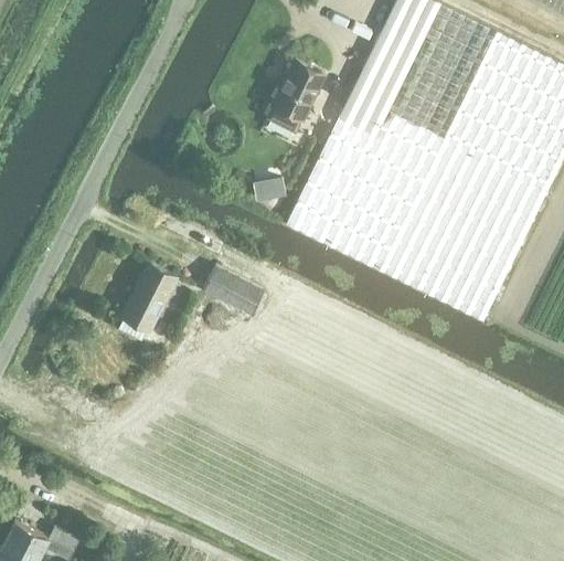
[(396,0),(286,224),(483,323),(563,158),(563,65),(432,0),(396,0)]
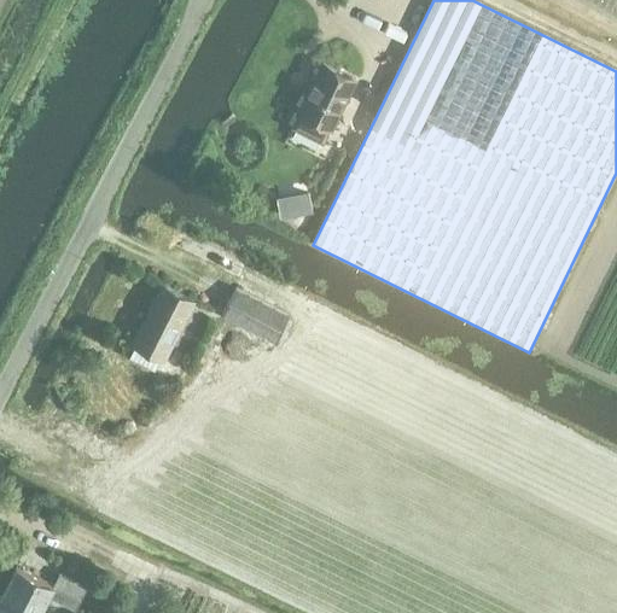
[(322,145),(329,132),(331,133),(356,82),(322,66),(297,116),(300,117),(292,130),(322,145)]
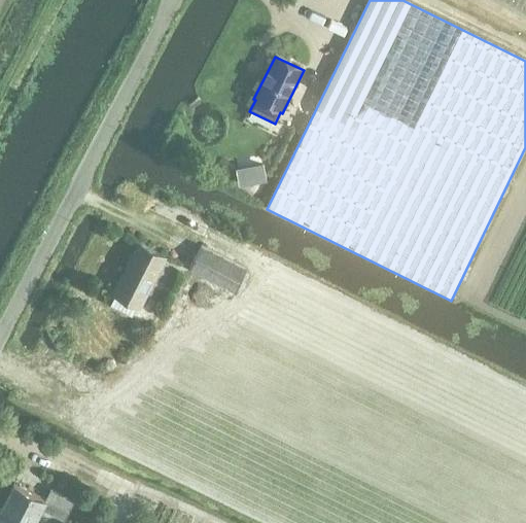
[(264,162),(236,170),(242,187),(269,178),(264,162)]
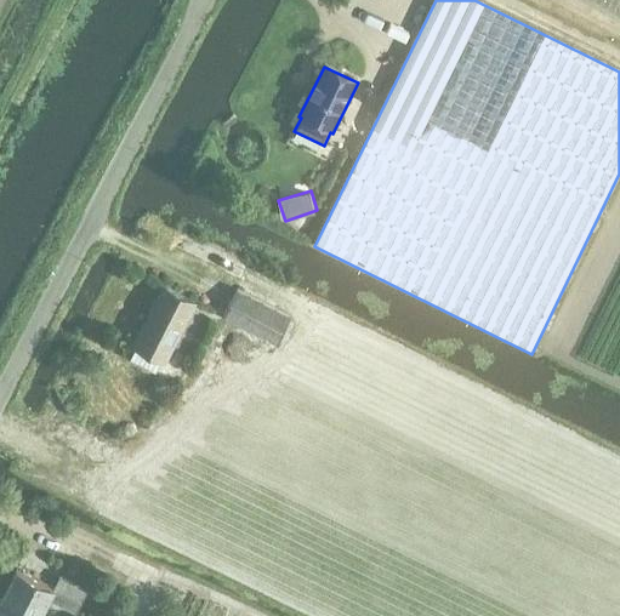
[(168,291),(151,325),(147,323),(134,348),(164,364),(195,304),(168,291)]
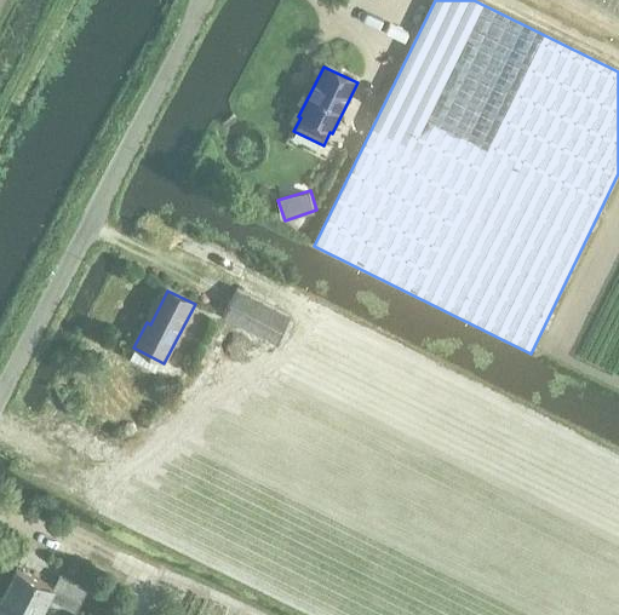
[(276,346),(290,320),(236,292),(223,319),(276,346)]
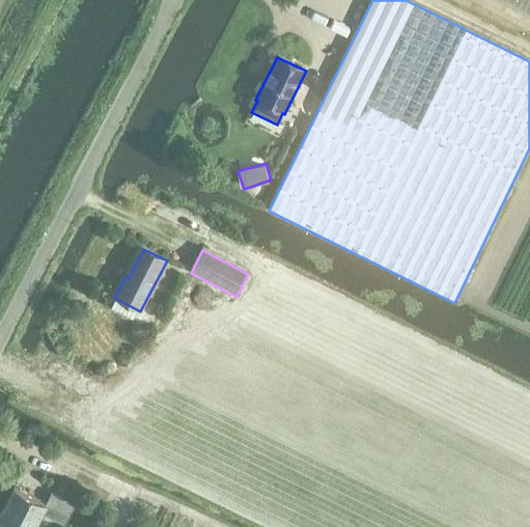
[(1,512),(28,526),(36,526),(42,515),(62,526),(65,526),(75,507),(51,495),(46,505),(15,489),(1,512)]
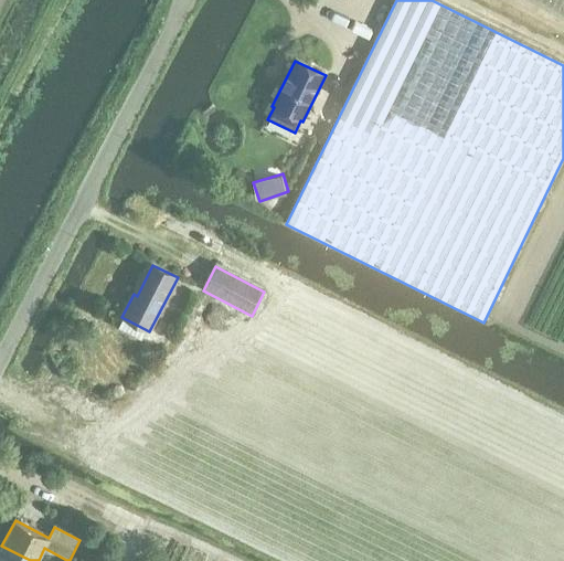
[(30,560),(1,546),(0,548),(0,560),(30,560)]
